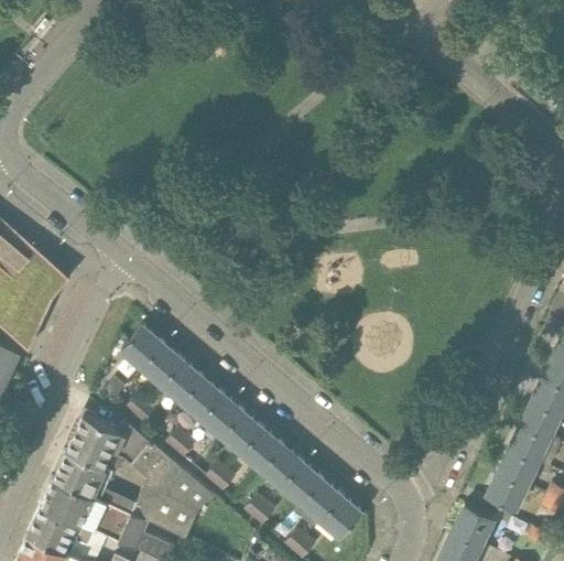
[(0,216),(0,324),(29,348),(53,297),(69,277),(0,216)]
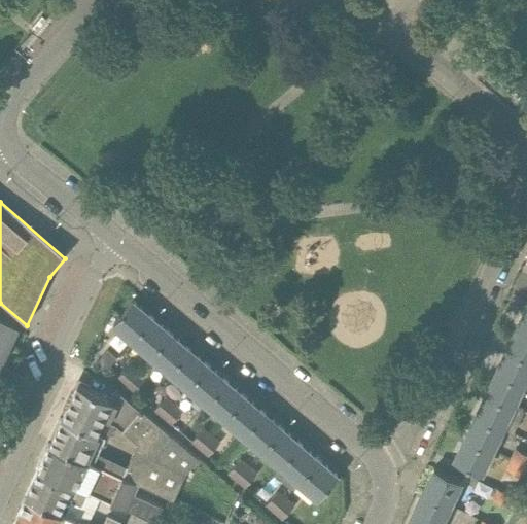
[(113,325),(132,342),(151,320),(132,304),(113,325)]
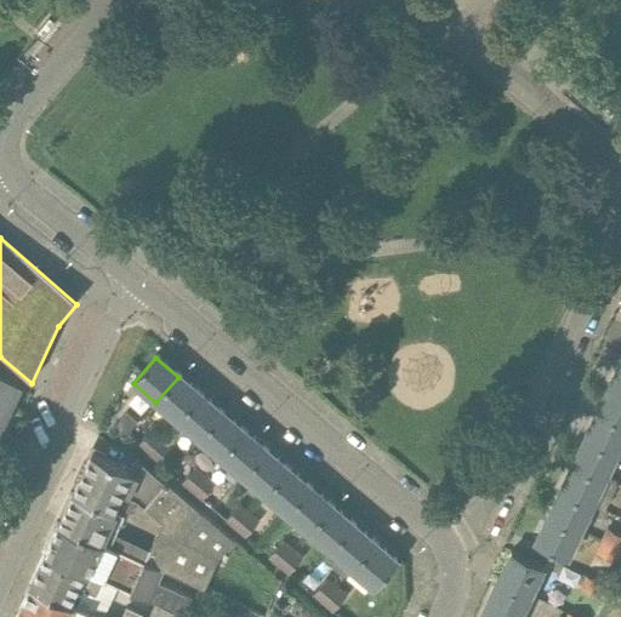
[(620,365),(610,388),(620,393),(620,365)]
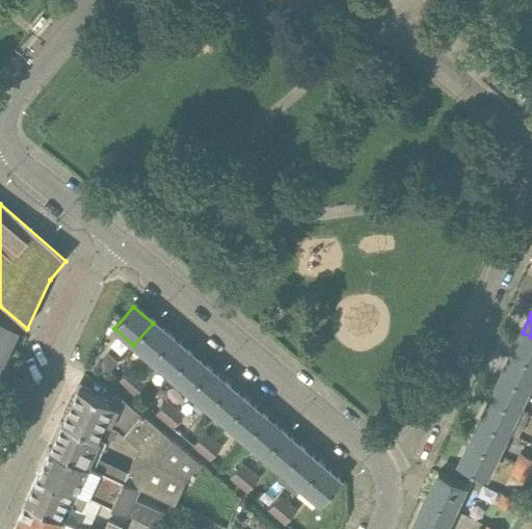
[(133,345),(153,361),(171,339),(153,323),(133,345)]
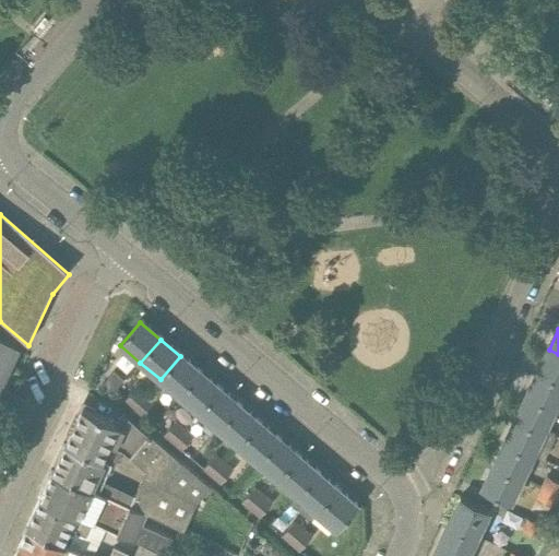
[(0,390),(19,353),(0,344),(0,390)]
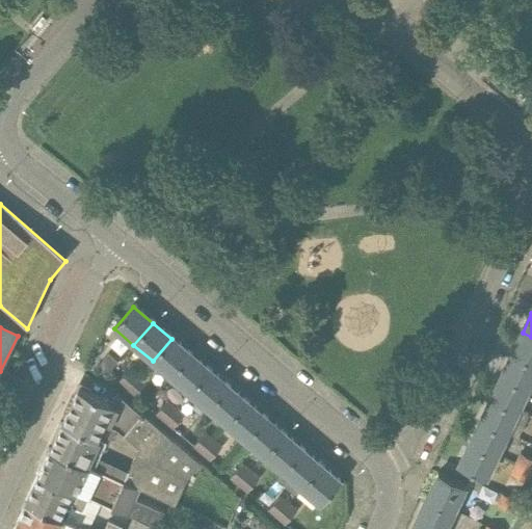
[(512,355),(531,364),(531,337),(523,333),(512,355)]
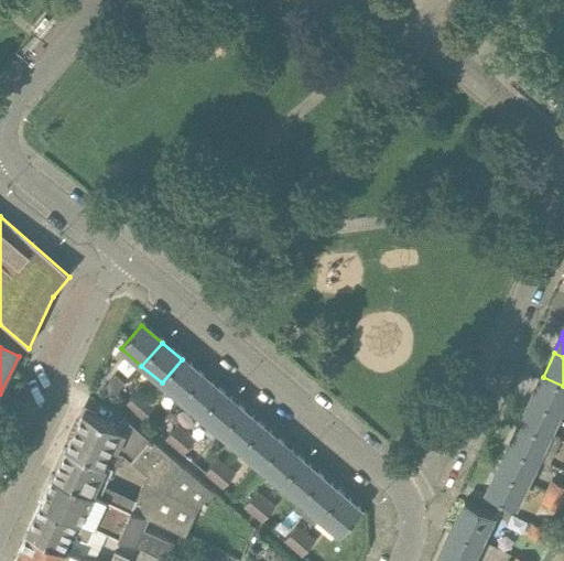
[(162,383),(182,400),(202,377),(182,359),(162,383)]
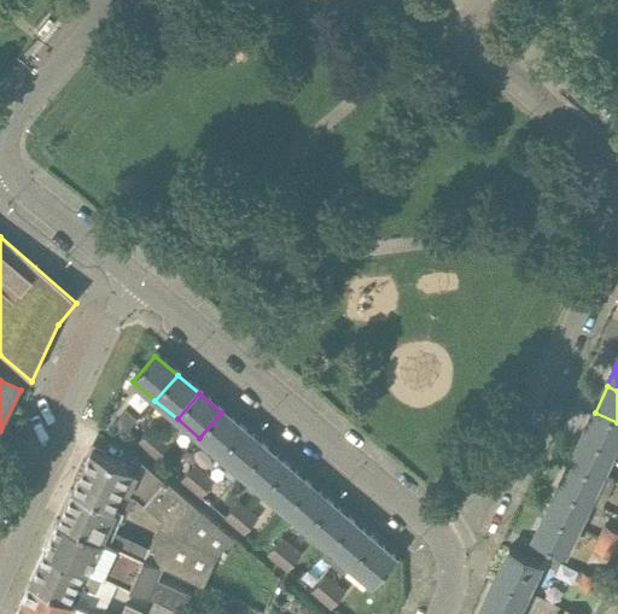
[(127,413),(112,428),(122,437),(136,421),(127,413)]
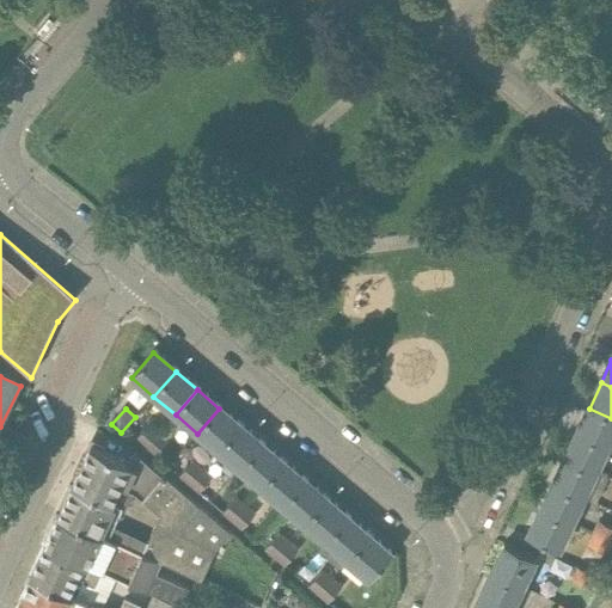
[(208,443),(219,452),(240,427),(219,409),(197,434),(197,435),(194,438),(204,448),(208,443)]
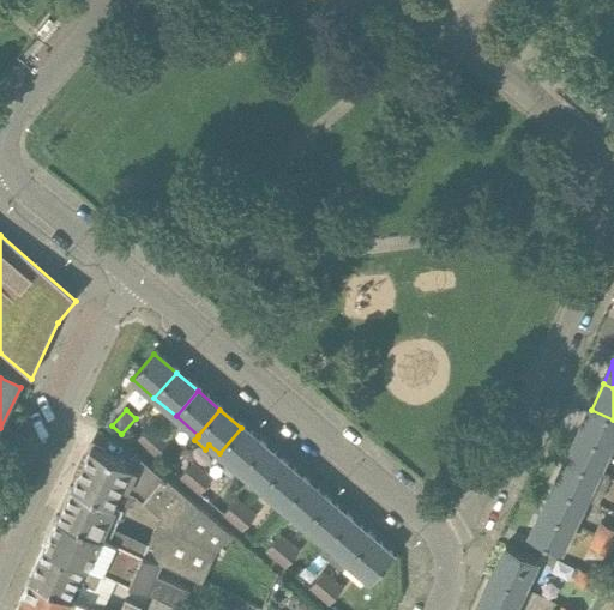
[(579,435),(611,451),(613,442),(613,420),(591,410),(579,435)]
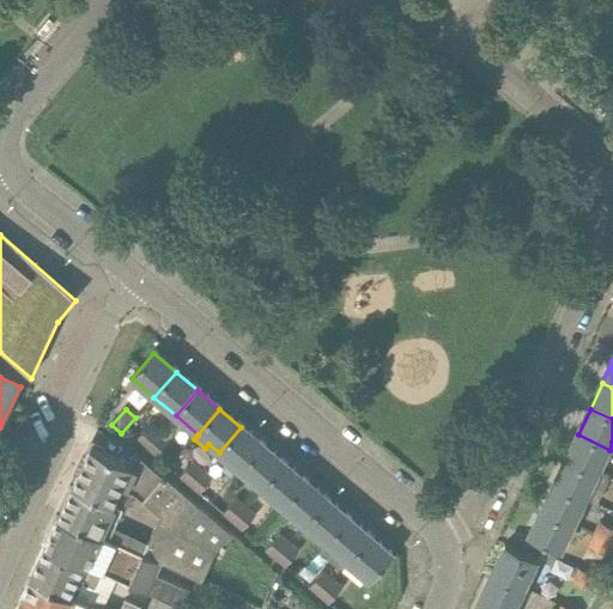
[(135,444),(145,451),(159,434),(150,426),(135,444)]
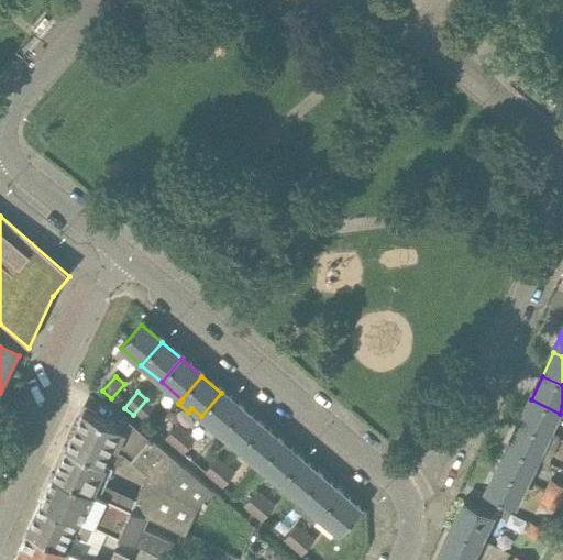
[(201,416),(221,434),(241,410),(221,393),(201,416)]
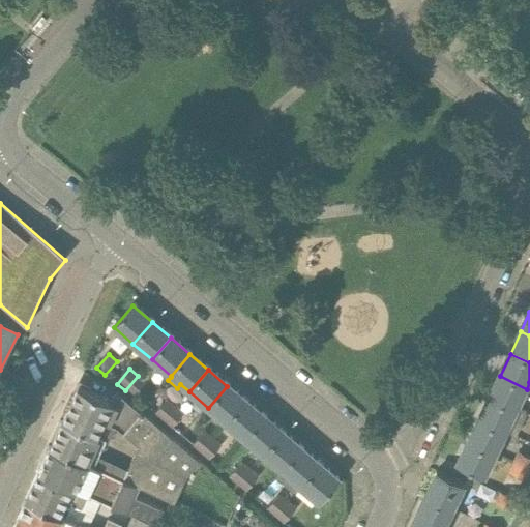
[(125,390),(135,398),(147,383),(138,376),(125,390)]
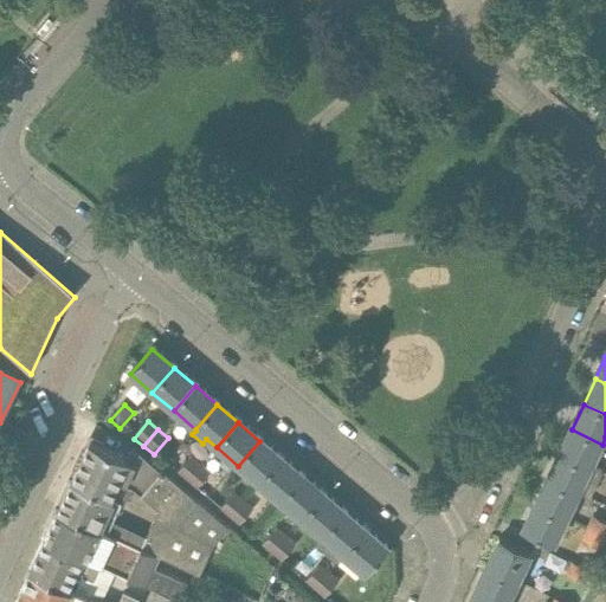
[(559,455),(590,470),(603,445),(572,429),(559,455)]
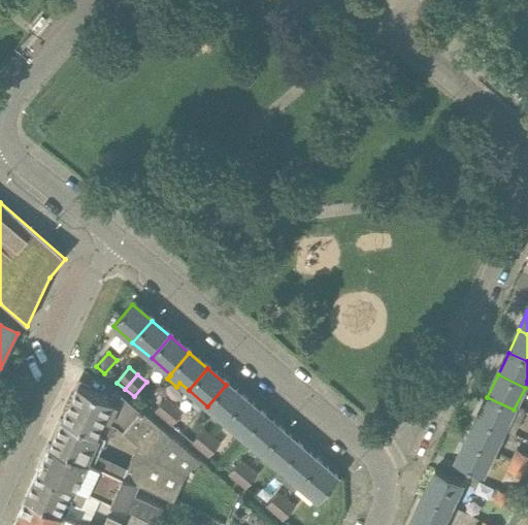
[(207,406),(226,422),(244,400),(226,385),(207,406)]
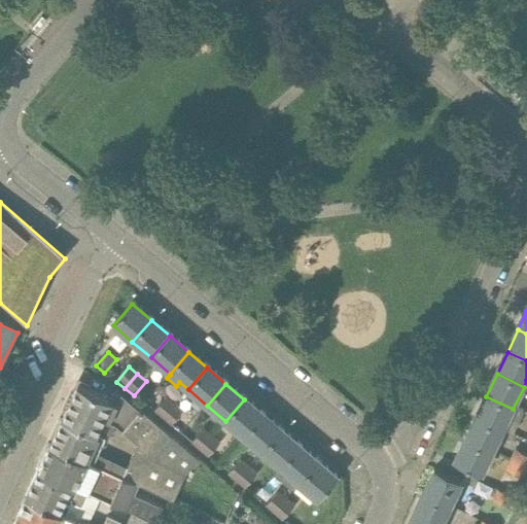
[(135,454),(185,477),(198,461),(143,415),(117,392),(111,402),(77,385),(62,419),(106,441),(109,442),(116,427),(139,447),(135,454)]
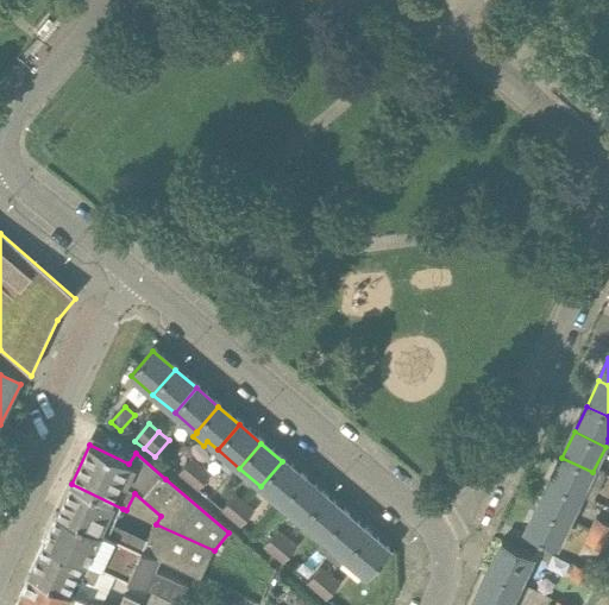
[(550,483),(582,498),(592,503),(604,478),(592,472),(562,458),(550,483)]
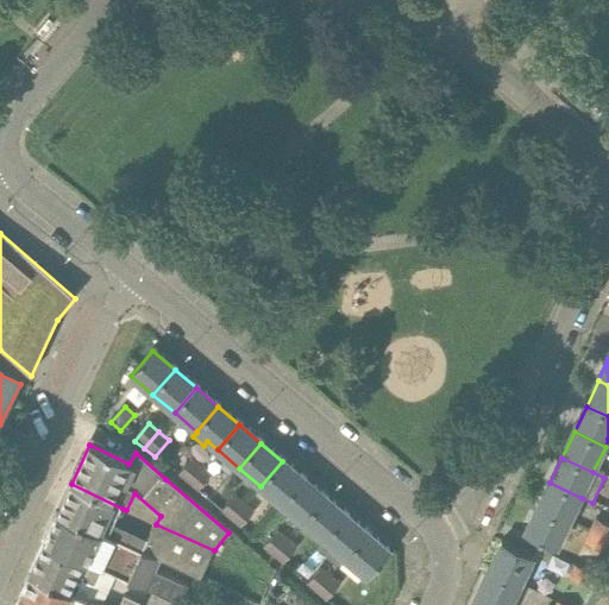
[(177,477),(187,485),(202,468),(192,460),(177,477)]
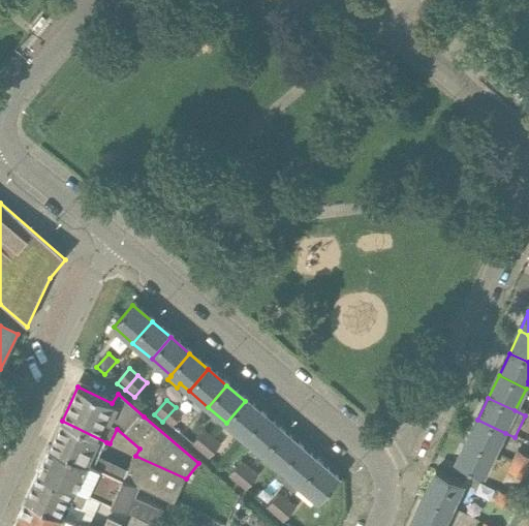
[(226,423),(245,439),(263,418),(245,401),(226,423)]
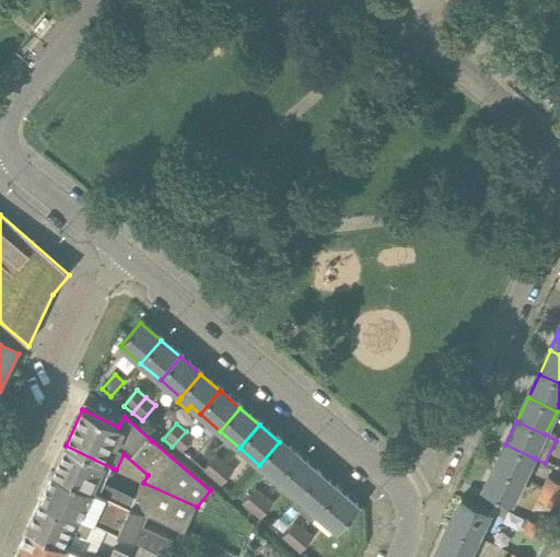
[(172,447),(182,455),(195,439),(186,431),(172,447)]
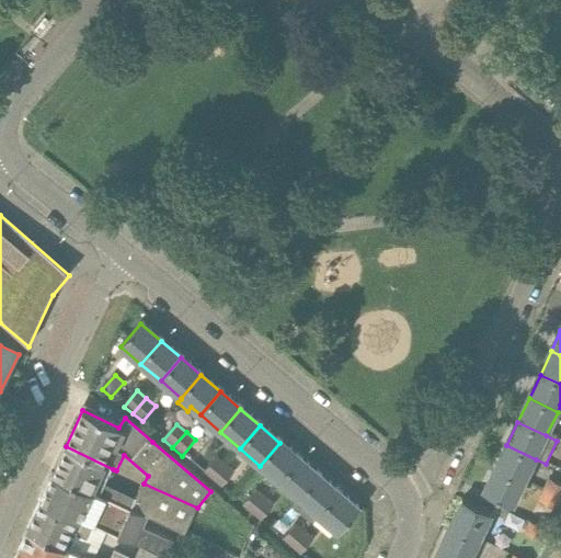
[(260,466),(279,482),(299,459),(279,443),(260,466)]
